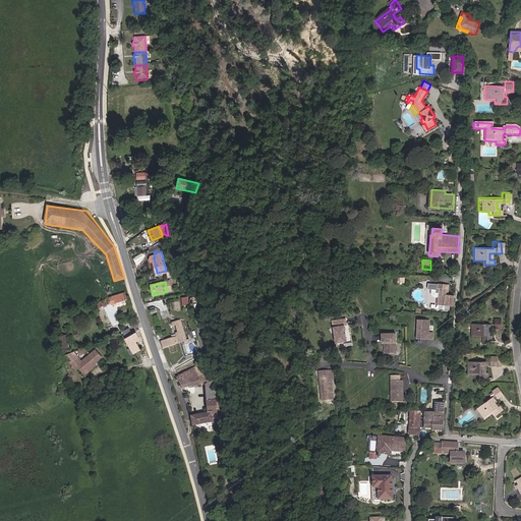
[(438,283),(428,283),(428,289),(431,289),(437,289),(437,292),(440,292),(439,297),(438,304),(445,304),(444,309),(451,310),(452,305),(453,305),(454,295),(447,294),(447,290),(440,289),(440,287),(438,287),(438,283)]
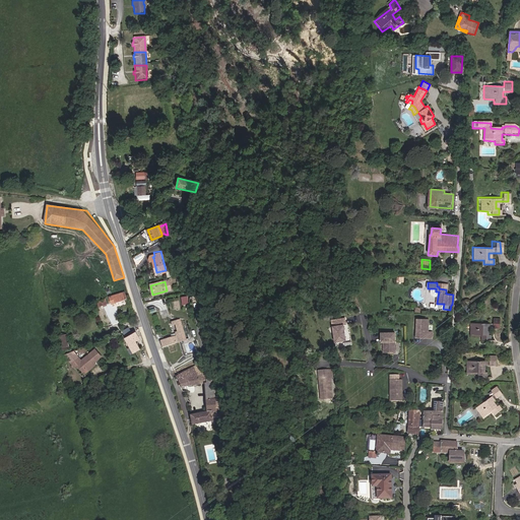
[(112,296),(126,290),(127,289),(126,283),(110,288),(112,296)]
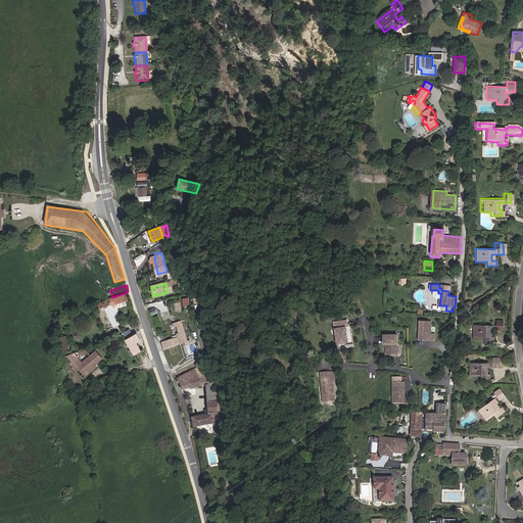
[(114,297),(116,304),(127,301),(125,294),(114,297)]
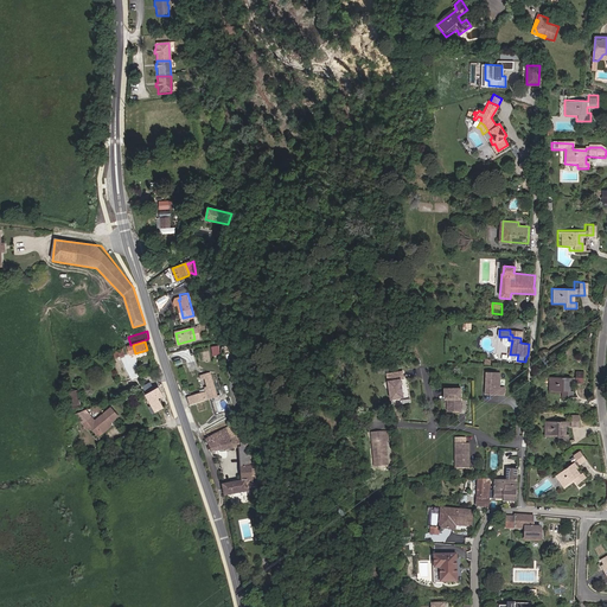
[(218,345),(211,346),(212,356),(221,355),(218,345)]
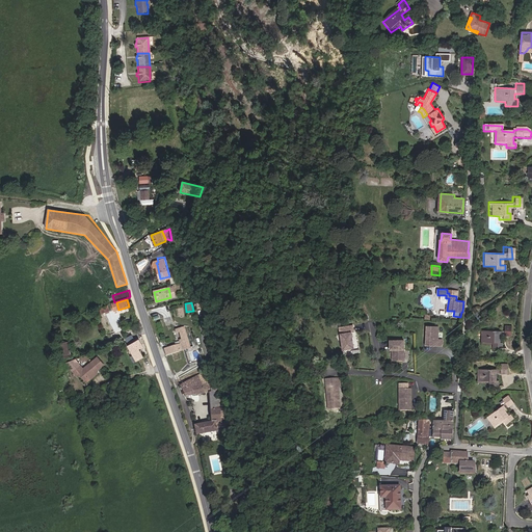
[(481,329),(481,343),(494,343),(494,346),(505,346),(505,340),(501,340),(501,334),(511,334),(511,324),(504,324),(504,329),(481,329)]
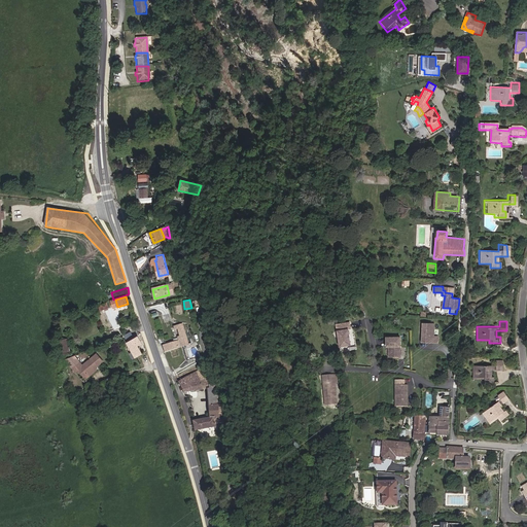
[(436,323),(424,322),(423,342),(440,343),(440,336),(435,336),(436,323)]
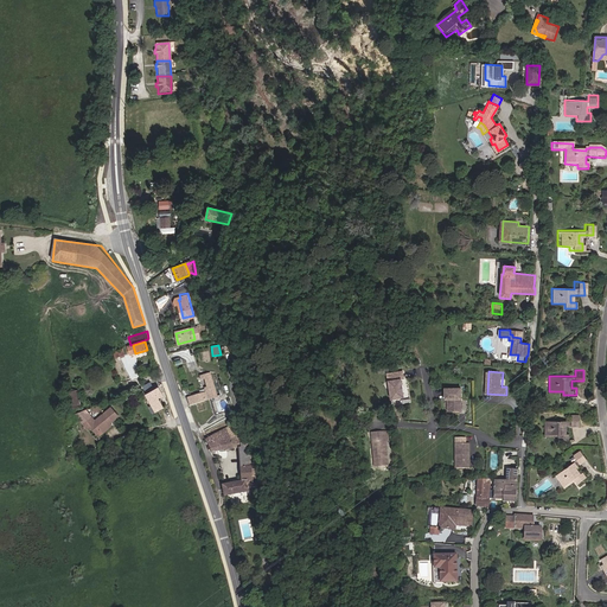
[(206,393),(185,398),(187,404),(202,400),(215,396),(209,372),(199,376),(200,379),(205,378),(208,388),(205,389),(206,393)]
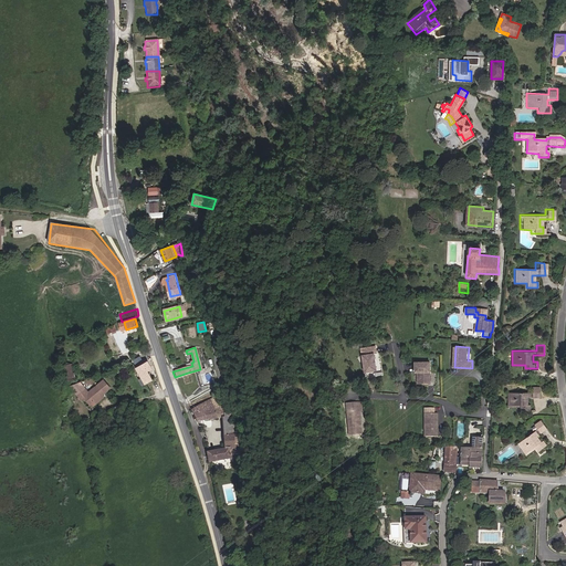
[(375,347),(360,350),(365,374),(376,371),(373,355),(376,355),(375,347)]
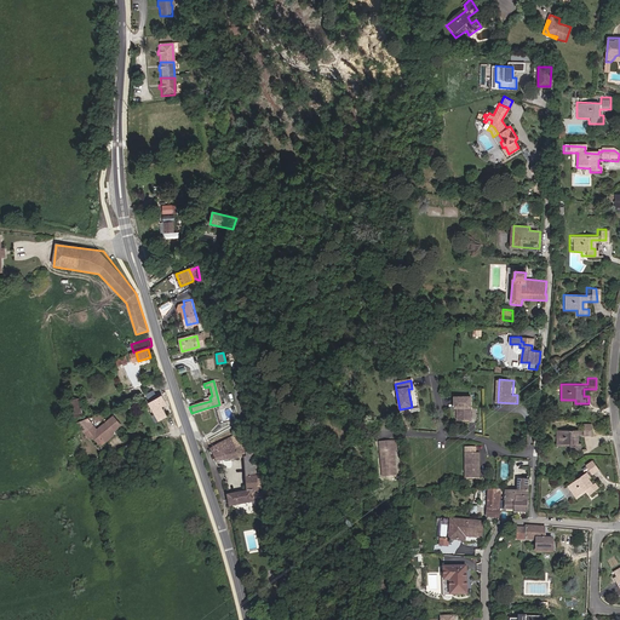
[(145,394),(149,400),(156,396),(153,390),(145,394)]
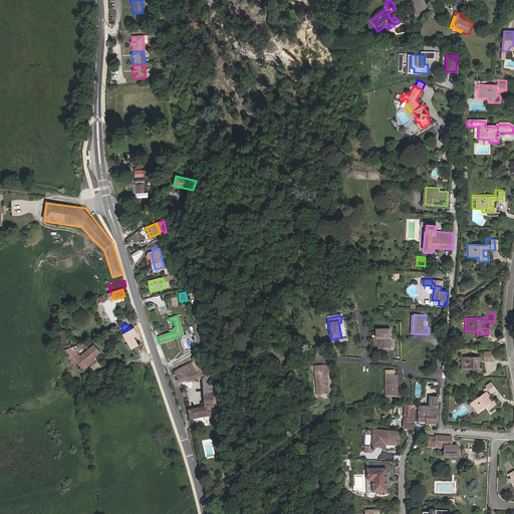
[(133,348),(144,340),(134,327),(125,332),(129,337),(126,339),(133,348)]
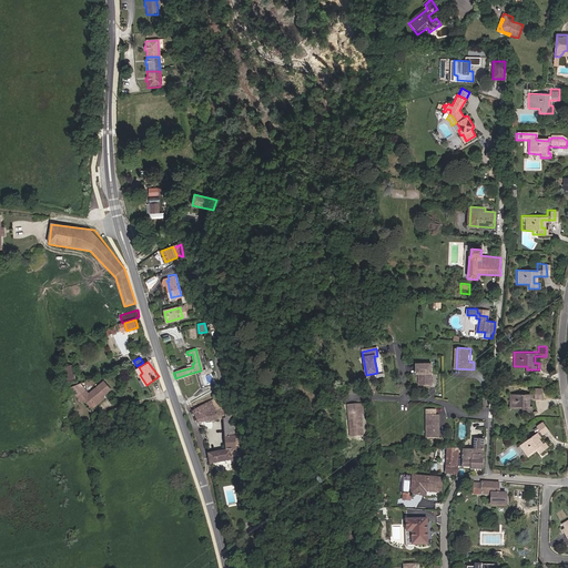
[(432,363),(416,364),(416,374),(419,374),(419,385),(433,384),(432,363)]
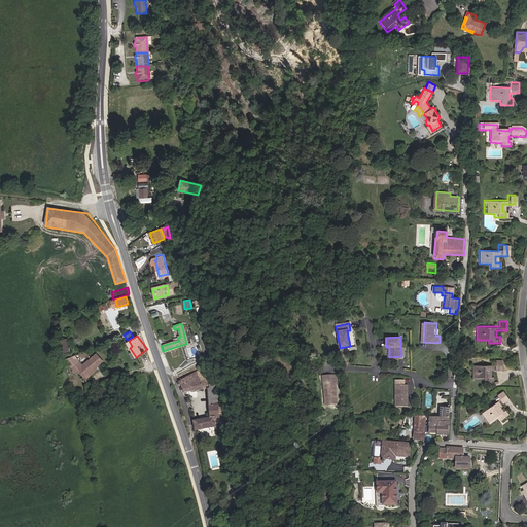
[(61,355),(70,353),(67,338),(58,340),(61,355)]
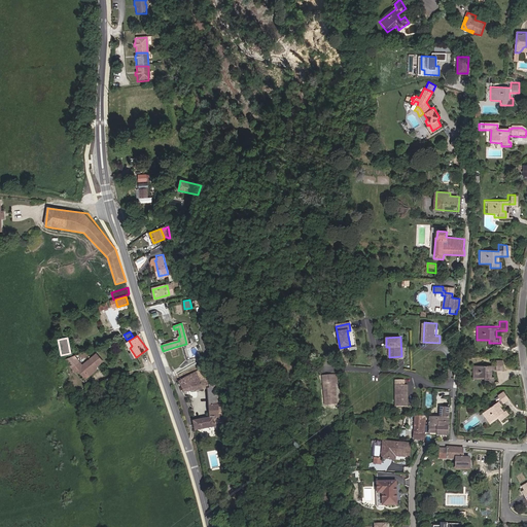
[(73,361),(65,365),(76,379),(78,377),(82,375),(88,381),(95,375),(103,369),(97,360),(82,372),(73,361)]
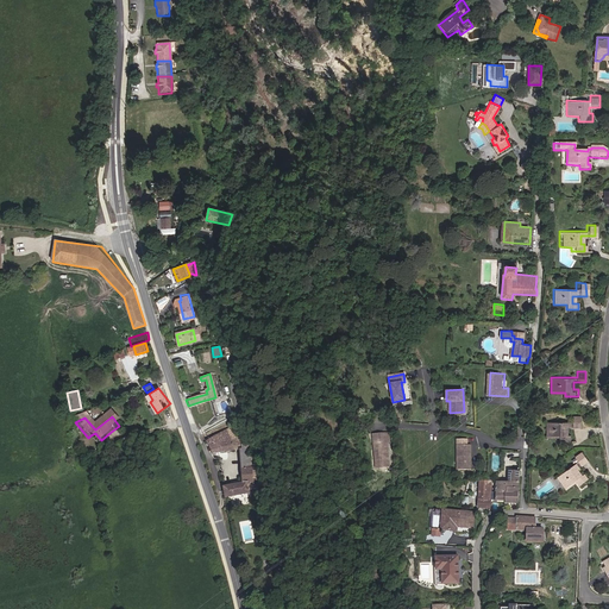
[(559,441),(572,441),(572,434),(569,434),(569,427),(581,427),(581,416),(571,416),(571,422),(547,421),(547,437),(558,437),(559,441)]
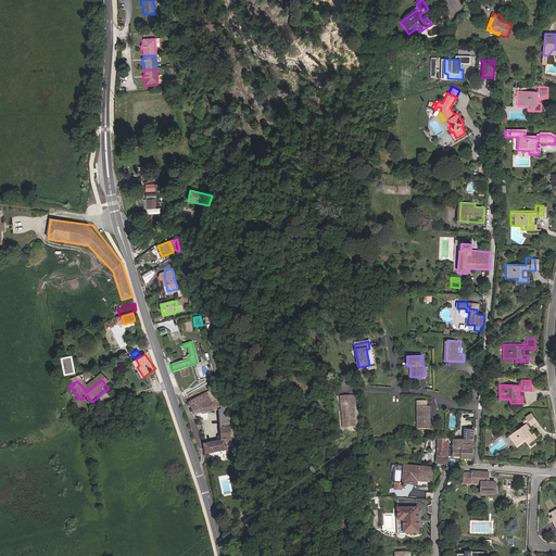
[(87,395),(83,397),(90,406),(102,397),(100,395),(92,402),(87,395)]
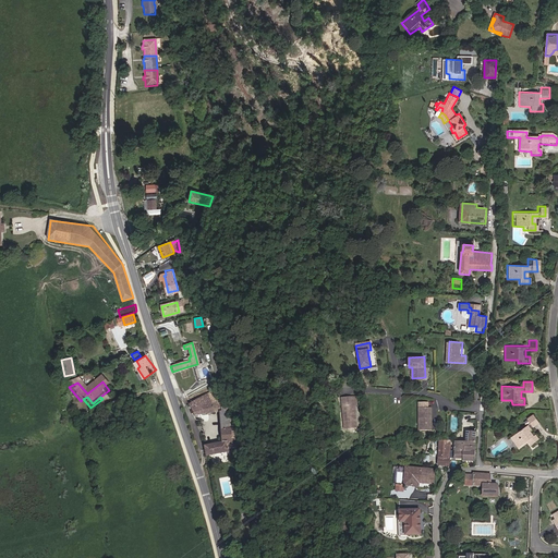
[(359,429),(358,422),(356,422),(355,419),(356,419),(355,407),(353,407),(352,400),(352,399),(342,400),(346,431),(359,429)]
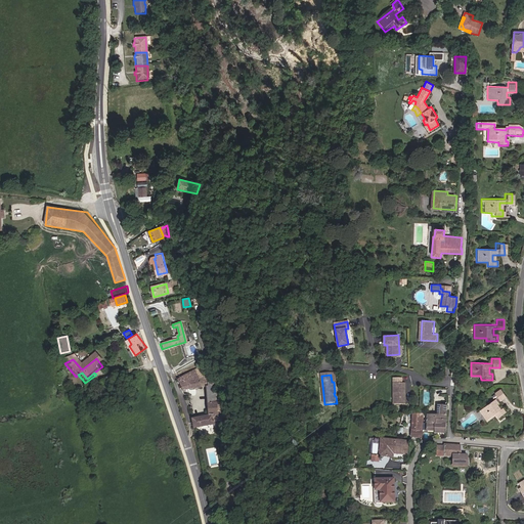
[(178,380),(183,390),(204,388),(202,376),(178,380)]
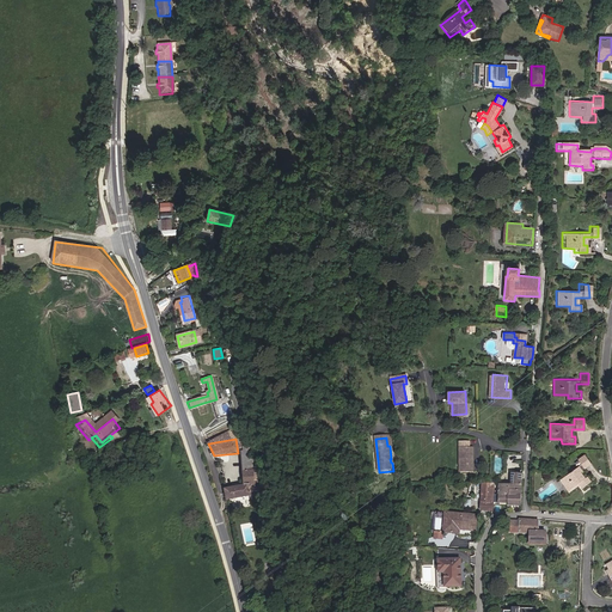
[(470,439),(460,439),(460,470),(473,470),(473,445),(470,445),(470,439)]
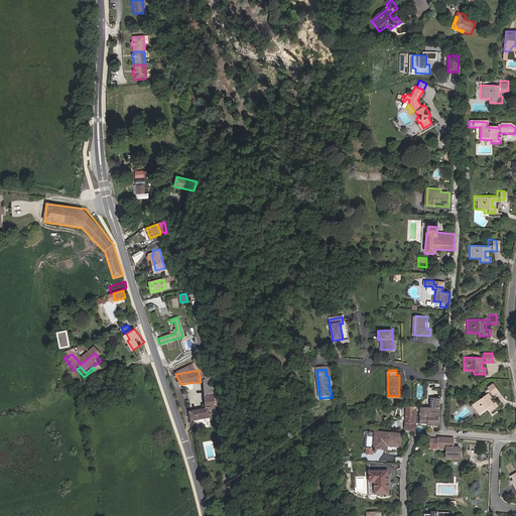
[(189,411),(191,421),(213,418),(213,415),(221,414),(219,404),(217,404),(216,395),(214,395),(212,380),(203,381),(207,408),(189,411)]
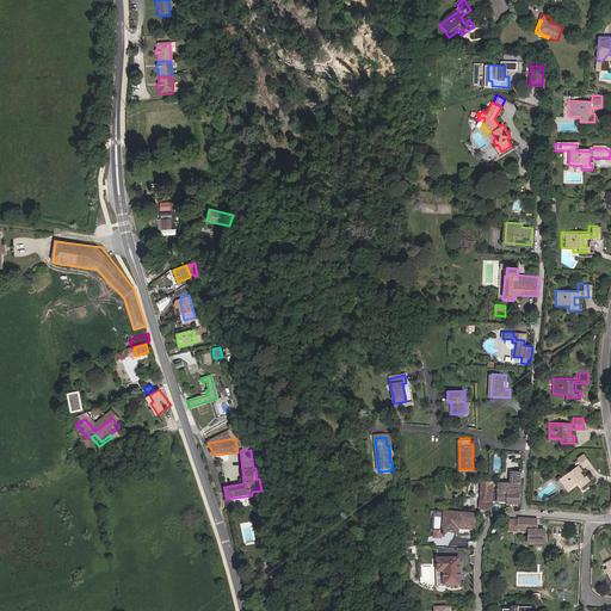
[(582,485),(593,476),(590,471),(586,474),(581,468),(590,461),(582,451),(575,456),(578,460),(559,475),(569,488),(580,481),(582,485)]
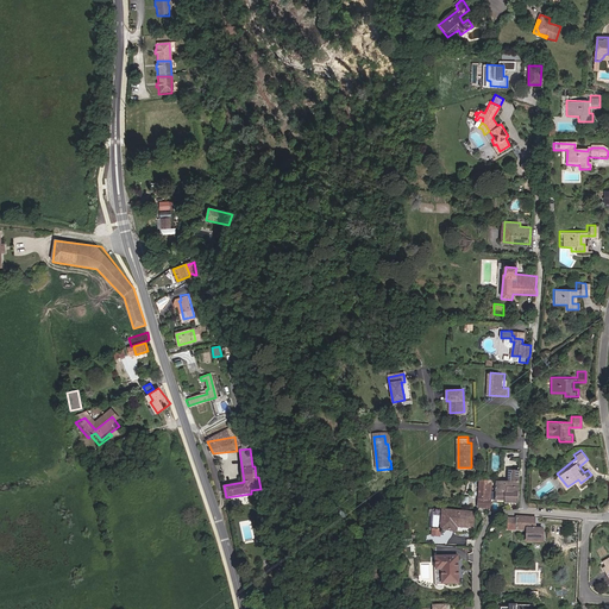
[(497,482),(496,493),(507,493),(507,487),(519,488),(520,476),(520,470),(508,470),(508,476),(508,482),(497,482)]
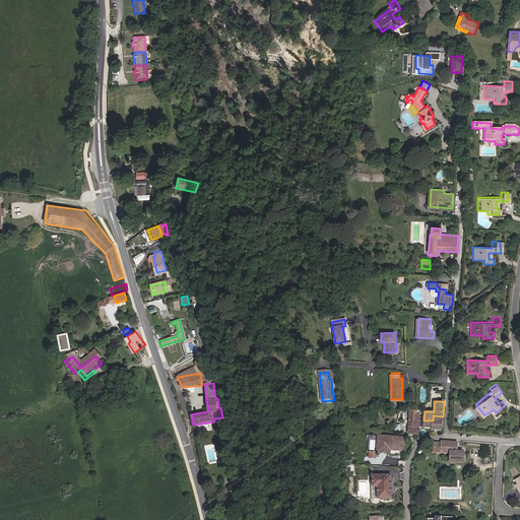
[(410,409),(409,425),(419,425),(419,419),(419,409),(418,409),(416,409),(410,409)]
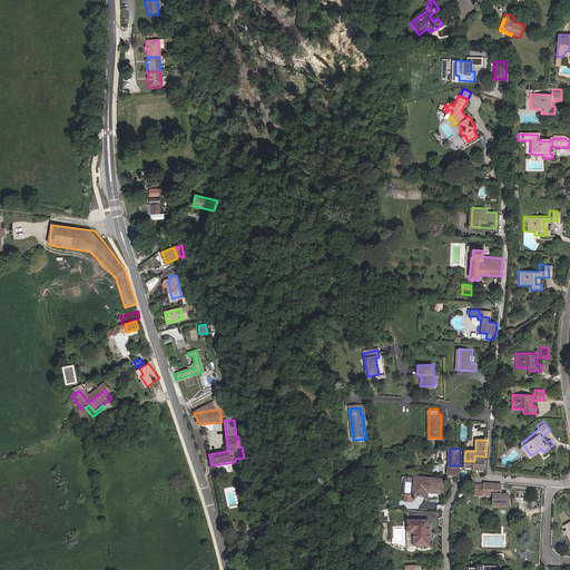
[(474,455),(474,461),(474,468),(474,470),(483,470),(485,470),(485,457),(474,455)]
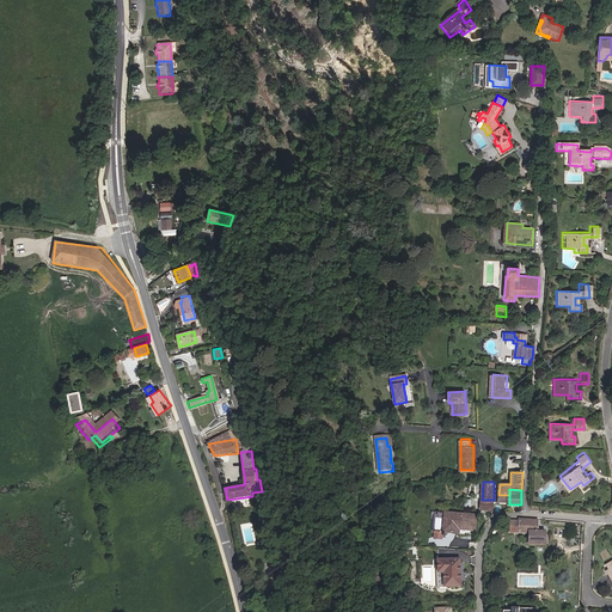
[(444,530),(459,532),(459,527),(476,528),(477,513),(445,510),(444,530)]
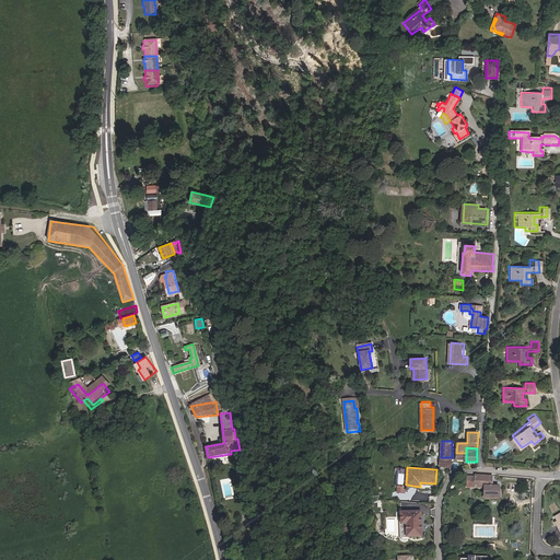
[(477,474),(471,475),(471,486),(485,487),(486,496),(498,496),(498,486),(492,486),(492,475),(485,475),(477,474)]
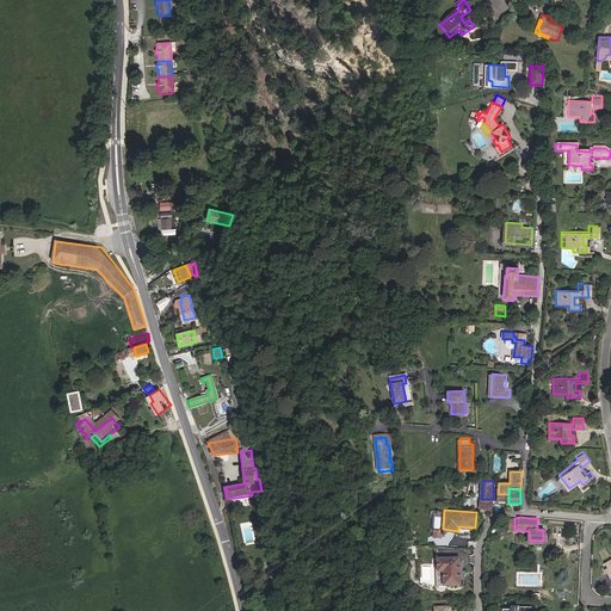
[(445,586),(462,585),(460,559),(438,559),(439,573),(445,573),(445,586)]
